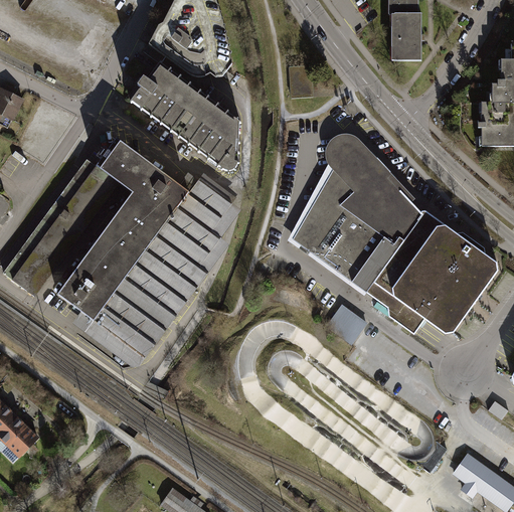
[(164,56),(166,55),(170,54),(174,54),(178,55),(203,74),(209,71),(215,75),(222,74),(231,61),(230,52),(230,49),(229,42),(228,36),(226,29),(224,23),(222,16),(221,10),(218,3),(217,0),(173,0),(162,21),(158,23),(148,42),(143,48),(159,60),(161,58),(164,56)]
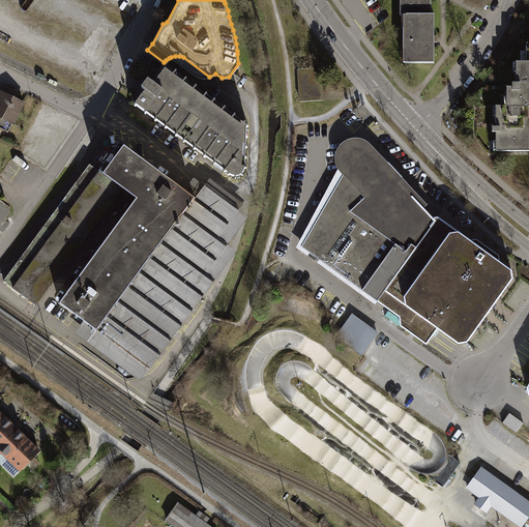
[(398,0),(398,15),(403,15),(430,15),(429,0),(398,0)]
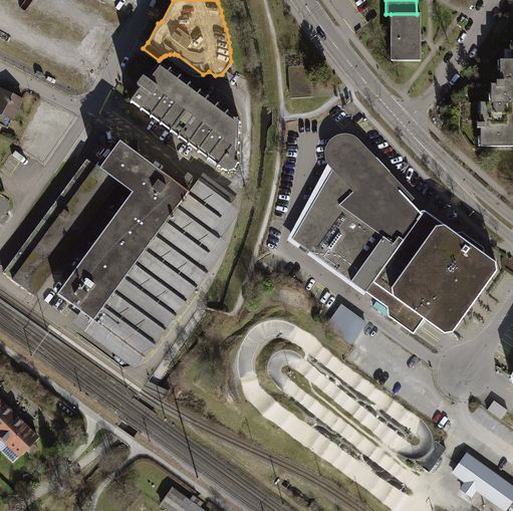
[(391,60),(421,60),(421,14),(417,14),(391,14),(391,60)]
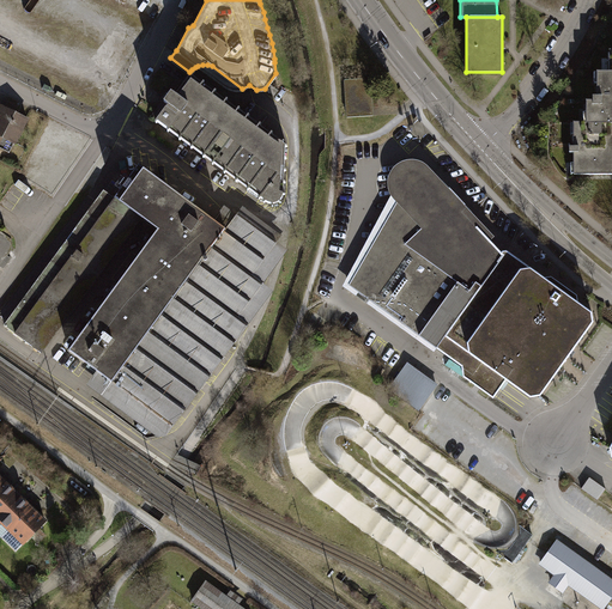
[(611,123),(611,71),(607,71),(595,71),(595,95),(586,95),(586,125),(611,123)]
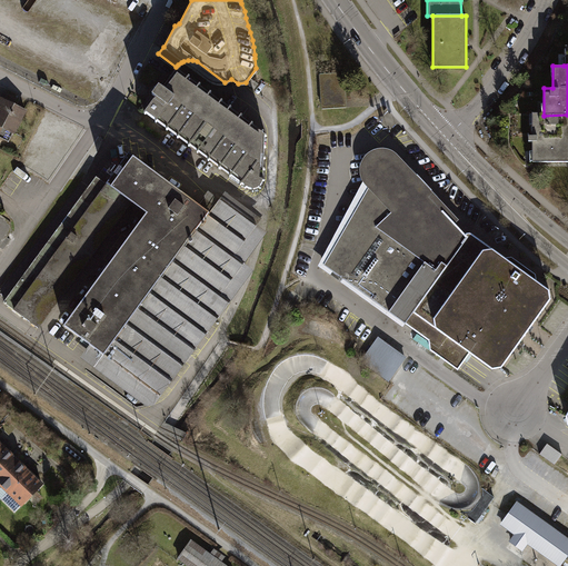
[(262,167),(263,132),(176,67),(161,86),(158,82),(151,91),(156,95),(145,109),(247,186),(249,186),(252,187),(256,186),(258,185),(260,182),(261,180),(261,177),(262,167)]
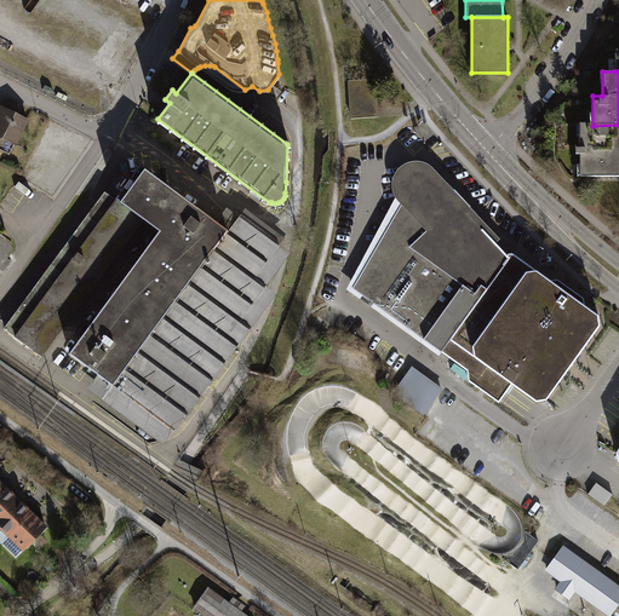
[(371,75),(348,78),(350,115),(373,114),(371,75)]
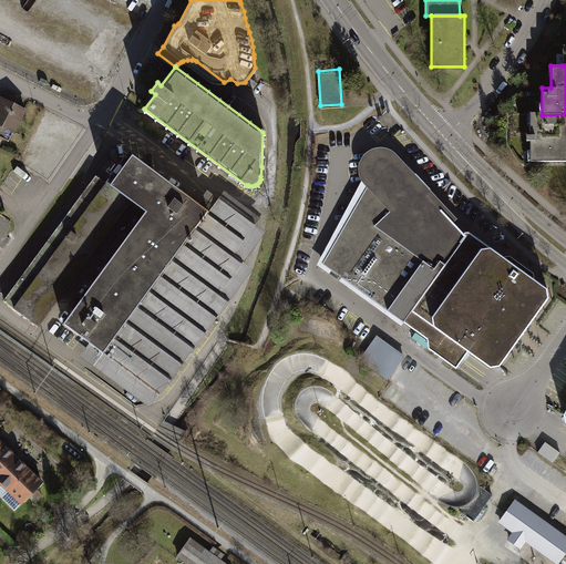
[(0,124),(1,123),(12,130),(24,106),(2,96),(0,101),(0,124)]
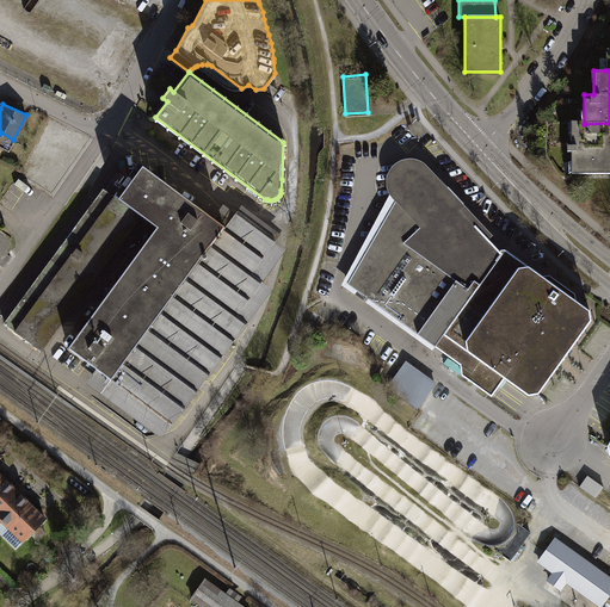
[(568,172),(609,172),(609,144),(609,123),(584,124),(568,123),(568,172)]
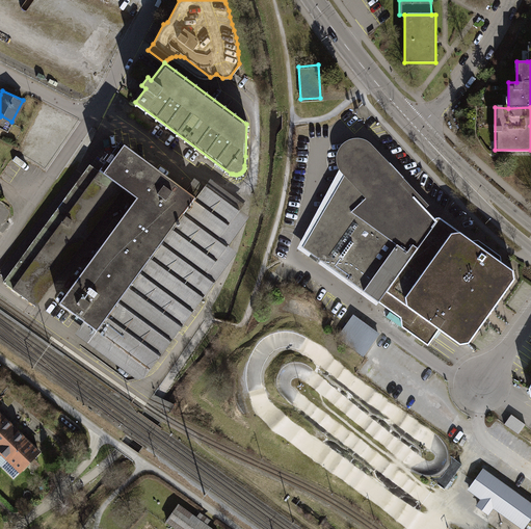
[(120,140),(99,169),(121,186),(136,197),(174,225),(194,196),(120,140)]
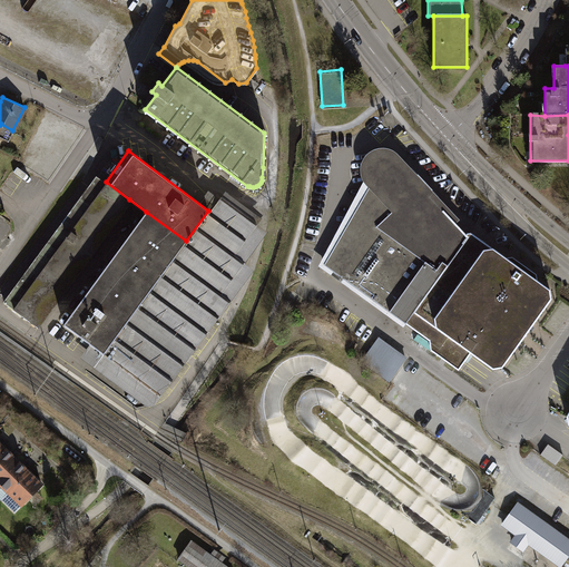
[(368,176),(371,181),(370,183),(366,182),(362,188),(365,189),(323,263),(404,321),(470,231),(464,232),(453,220),(455,217),(450,212),(448,214),(442,208),(392,155),(389,153),(383,152),(378,152),(372,155),(369,157),(365,162),(365,169),(368,176)]
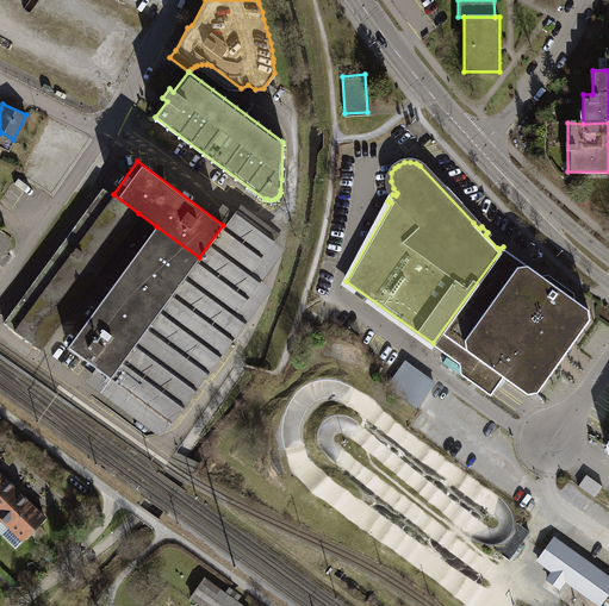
[(39,348),(138,213),(113,194),(104,187),(4,322),(39,348)]
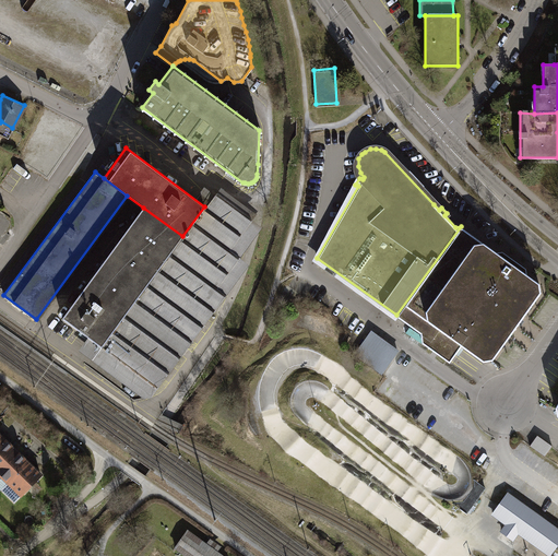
[(182,236),(143,208),(61,317),(156,387),(226,293),(216,286),(239,256),(229,248),(252,217),(216,190),(204,206),(182,236)]
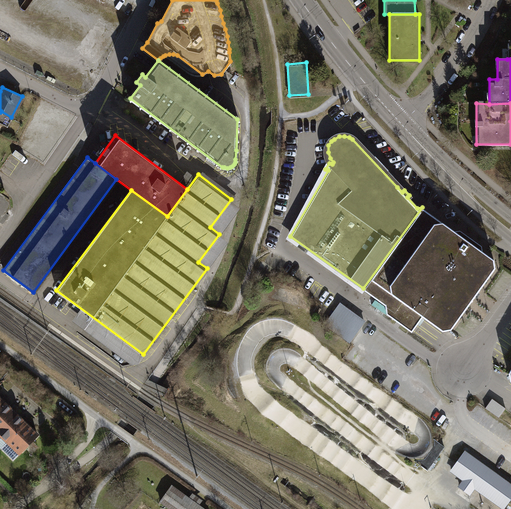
[(493,258),(422,207),(363,288),(395,311),(402,301),(442,329),(450,328),(494,267),(493,258)]
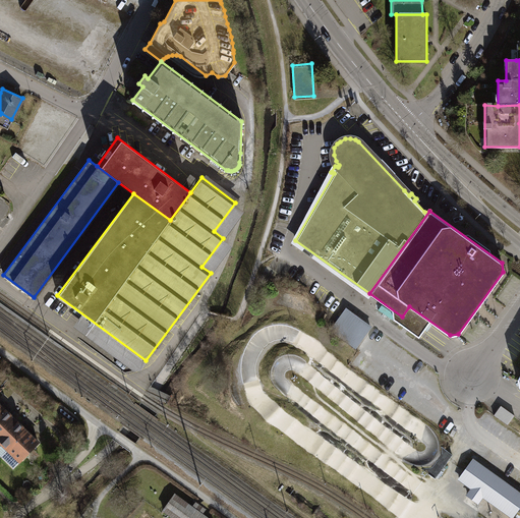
[(357,344),(373,322),(346,302),(330,325),(357,344)]
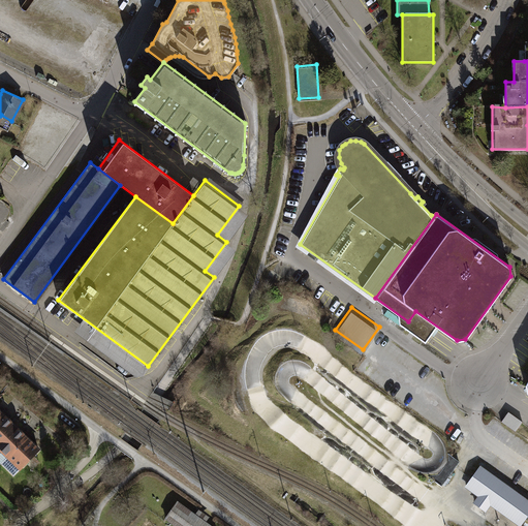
[(506,409),(502,421),(519,427),(523,414),(506,409)]
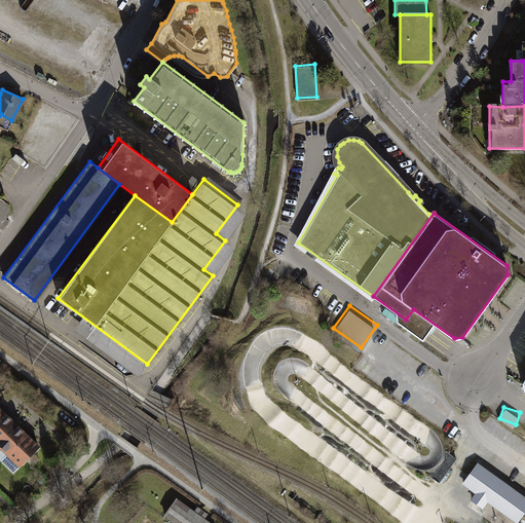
[(3,408),(0,410),(0,435),(15,420),(3,408)]
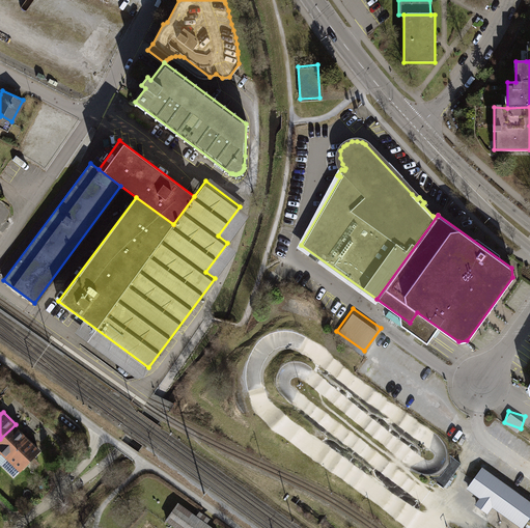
[(29,439),(16,424),(0,439),(0,451),(7,460),(29,439)]
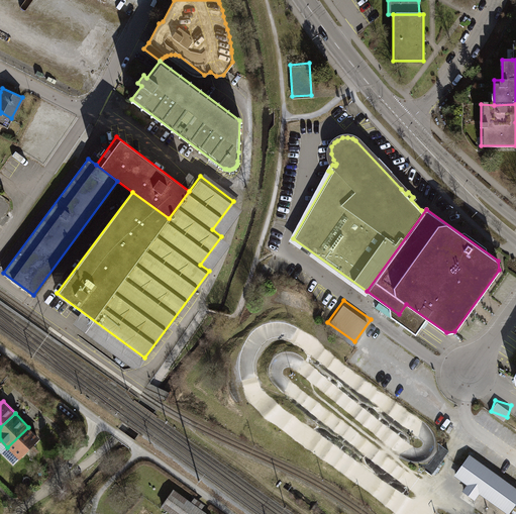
[(40,439),(28,427),(7,447),(19,459),(40,439)]
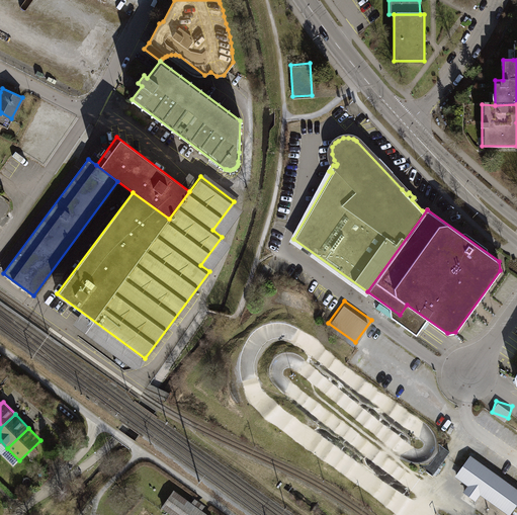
[(348,452),(310,428),(302,440),(340,464),(348,452)]
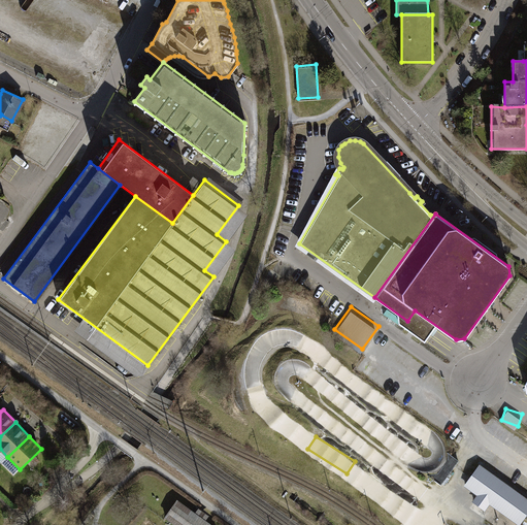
[(451,450),(434,473),(442,480),(460,456),(451,450)]
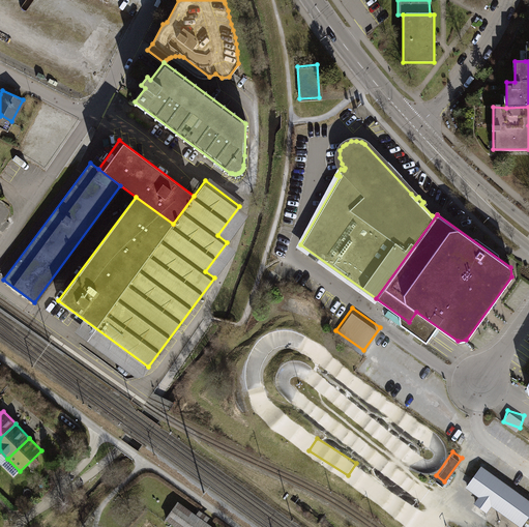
[(464,487),(520,526),(528,513),(528,500),(479,465),(464,487)]
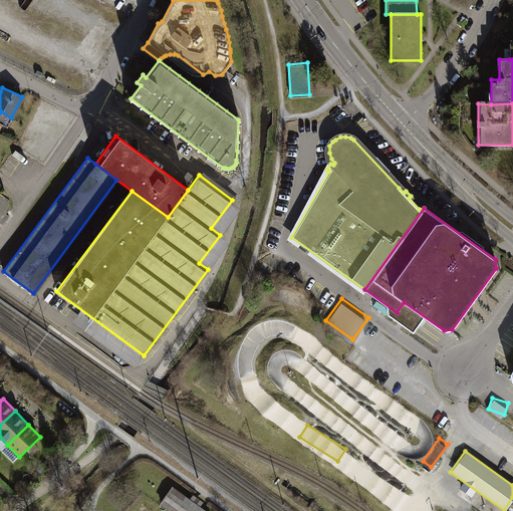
[(159,501),(172,510),(210,510),(200,503),(203,499),(193,491),(189,496),(172,483),(159,501)]
